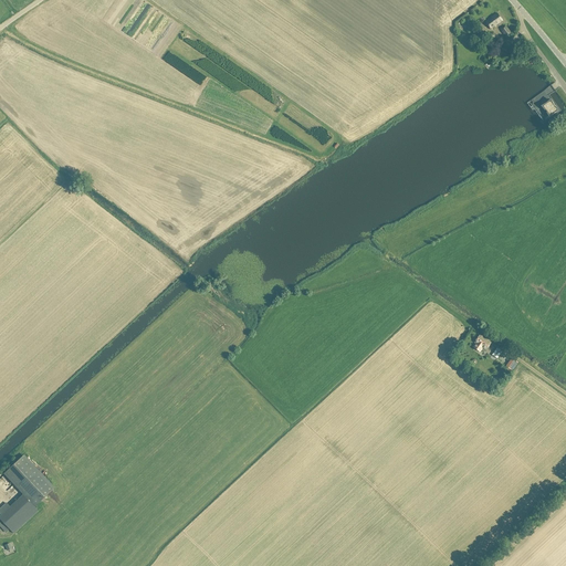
[(485,22),(491,29),(502,20),(498,13),(485,22)]
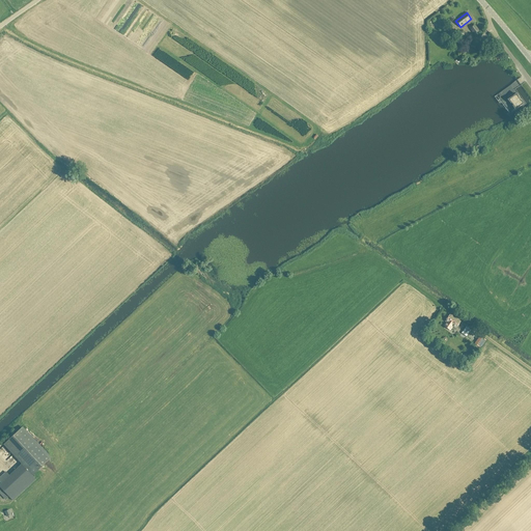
[(474,24),(470,27),(475,34),(479,31),(474,24)]
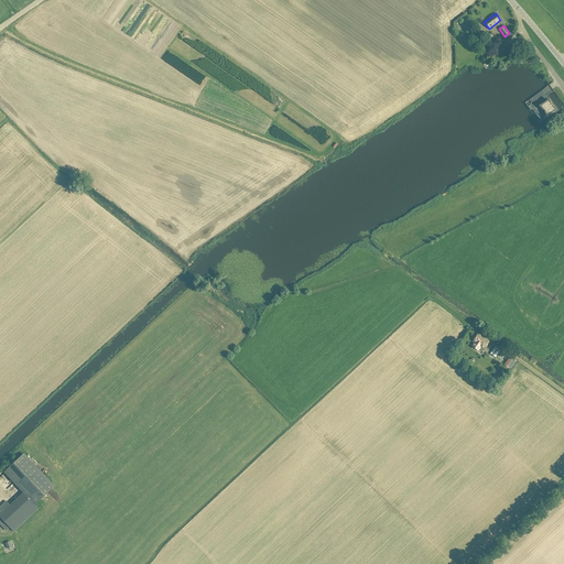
[(554,106),(549,98),(539,106),(541,109),(554,106)]
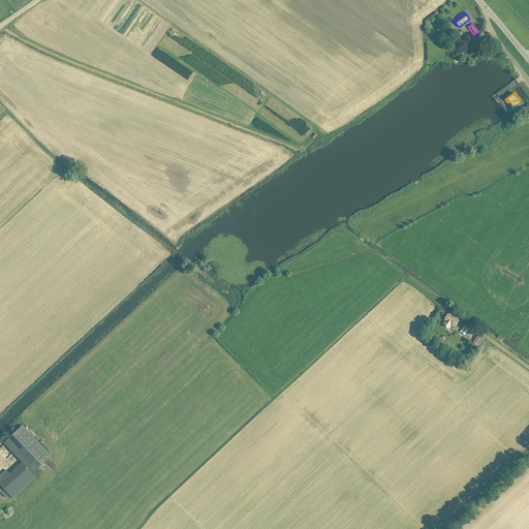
[(512,110),(522,103),(520,99),(507,102),(512,110)]
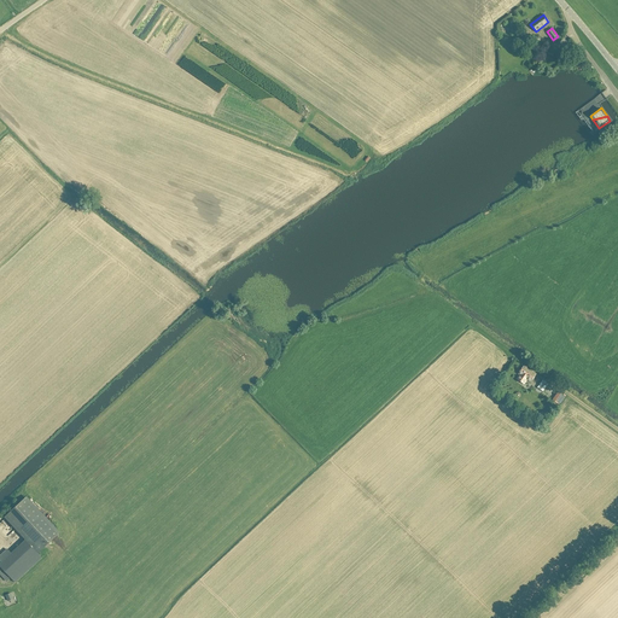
[(524,385),(528,380),(530,382),(536,374),(524,366),(518,374),(519,374),(516,379),(524,385)]
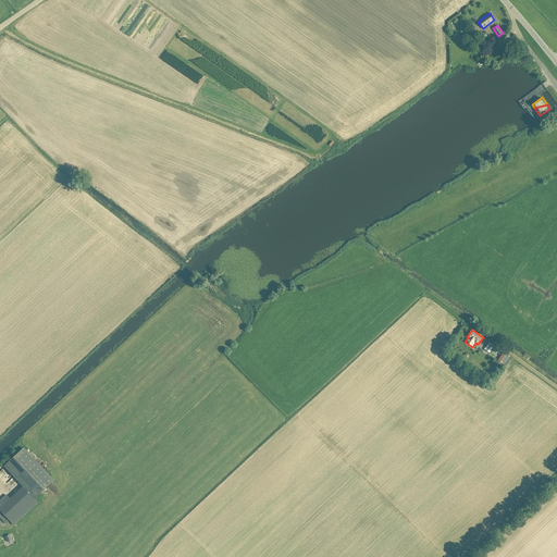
[(502,360),(508,362),(511,354),(506,351),(502,360)]
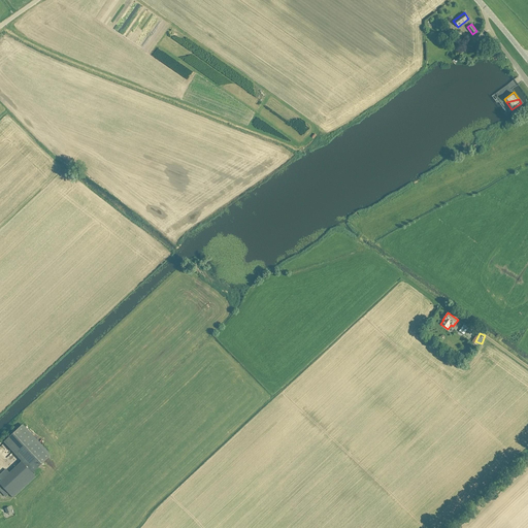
[(12,497),(35,476),(32,472),(52,455),(23,424),(3,441),(22,461),(9,472),(6,468),(0,473),(0,479),(1,480),(0,481),(0,483),(2,486),(0,487),(0,489),(6,496),(9,493),(12,497)]
